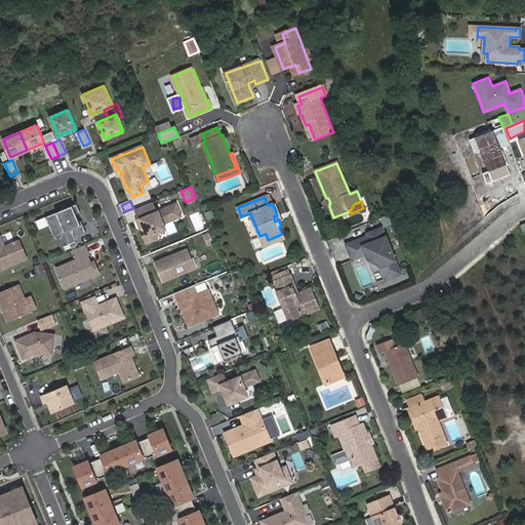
[(164,224),(183,216),(177,204),(157,212),(153,202),(135,210),(139,219),(137,220),(142,229),(145,228),(148,235),(144,236),(147,244),(158,239),(156,234),(166,229),(164,224)]
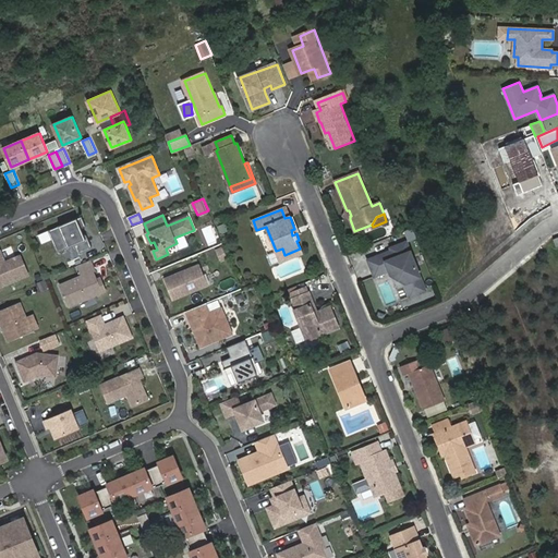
[(293,216),(290,217),(294,229),(291,230),(292,235),(296,233),(300,232),(293,216)]
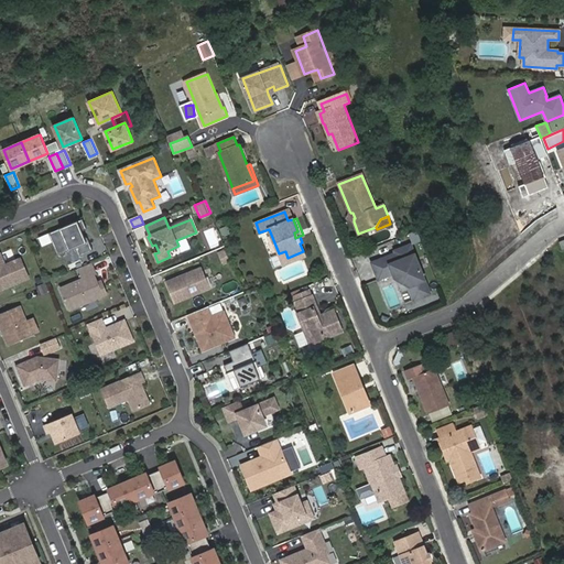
[(86,238),(83,231),(88,229),(83,219),(50,234),(53,242),(58,256),(76,248),(80,257),(94,250),(88,237),(86,238)]
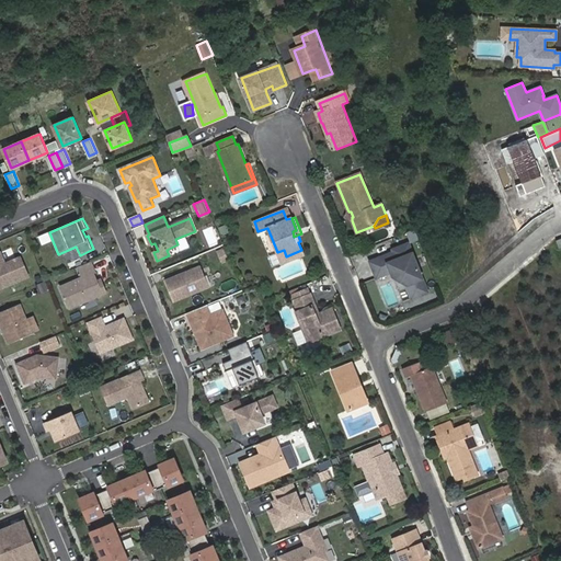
[(53,241),(49,232),(39,237),(43,245),(53,241)]
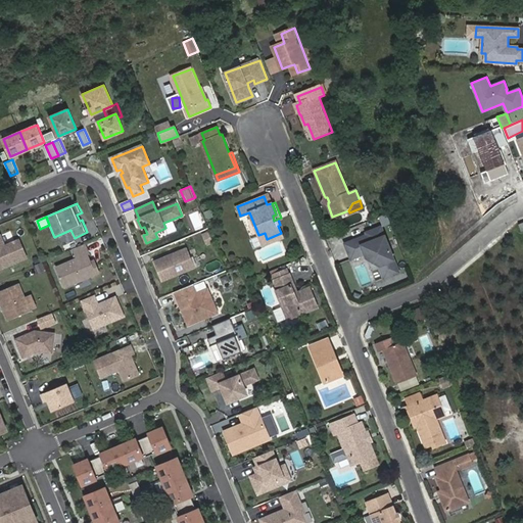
[(363,237),(345,244),(350,258),(365,253),(367,258),(375,254),(384,278),(398,273),(381,228),(366,233),(367,235),(369,240),(366,241),(365,238),(363,237)]
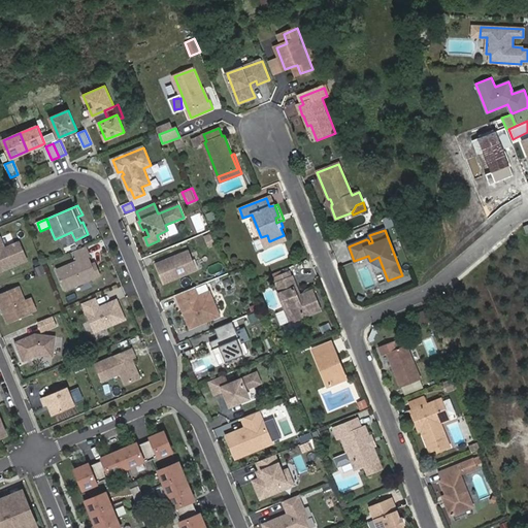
[(207,248),(215,245),(210,233),(203,235),(207,248)]
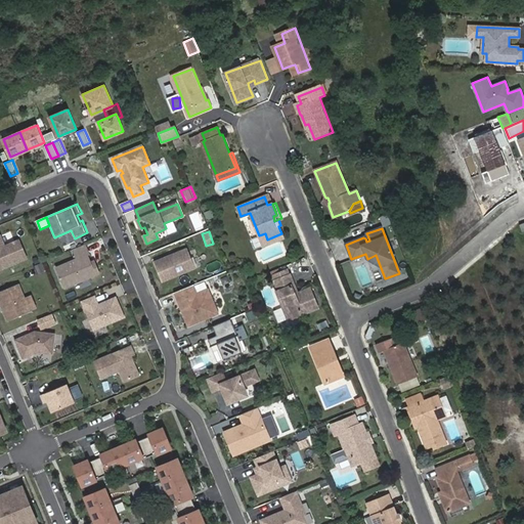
[(265,233),(259,235),(262,244),(282,236),(281,233),(267,239),(265,233)]
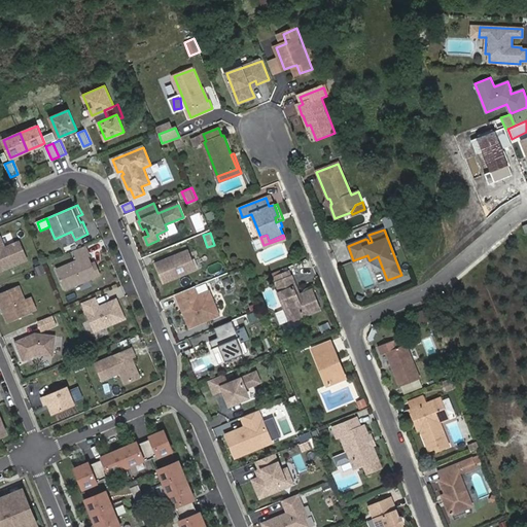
[(0,272),(27,260),(20,243),(5,249),(1,238),(0,238),(0,272)]
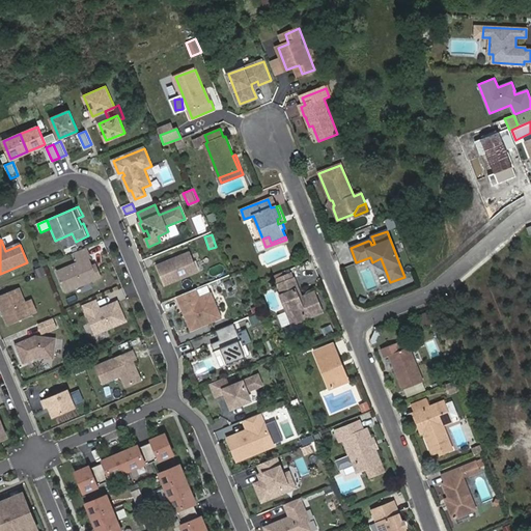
[(102,277),(99,268),(94,270),(93,266),(89,258),(91,257),(87,248),(75,253),(79,262),(58,272),(66,292),(102,277)]
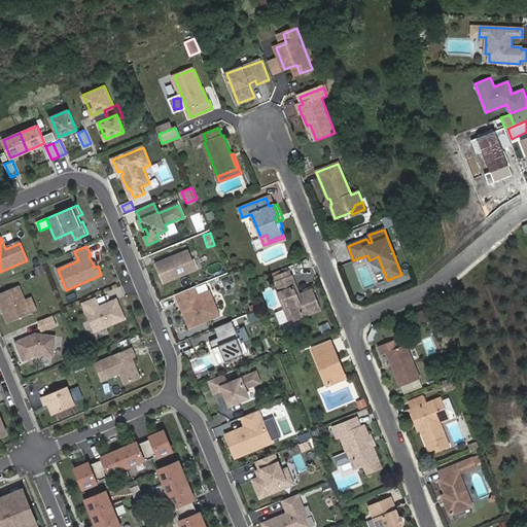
[(197,270),(188,250),(155,264),(159,271),(164,283),(197,270)]
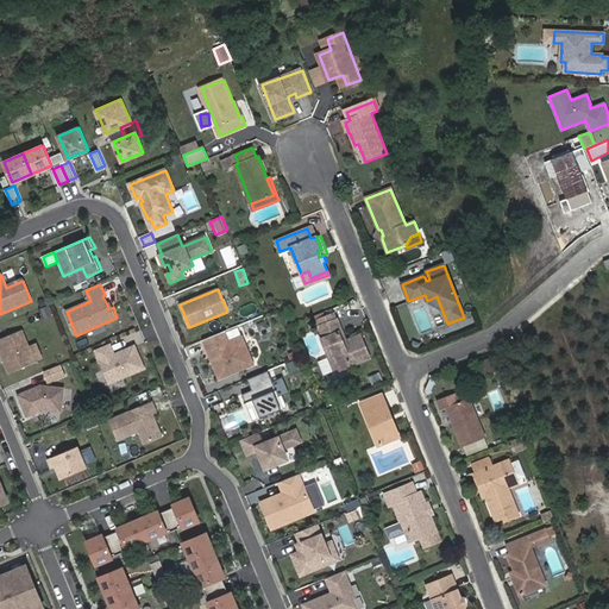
[(437,296),(427,301),(440,307),(437,296)]
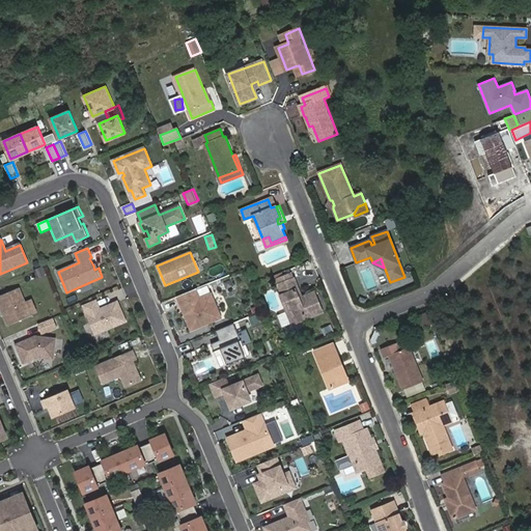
[(296,289),(298,288),(294,278),(278,283),(282,294),(281,295),(291,323),(322,311),(314,291),(302,296),(299,298),(296,289)]
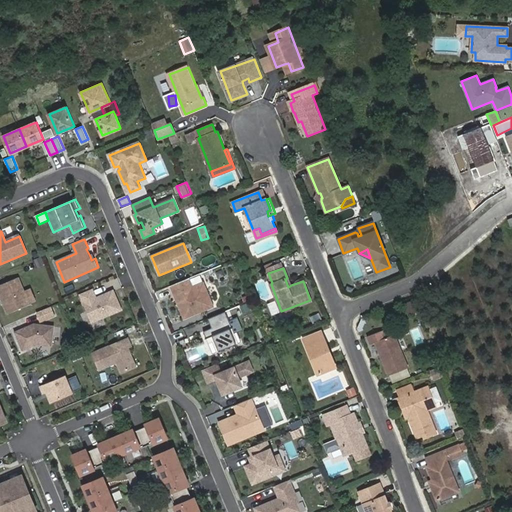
[(30,305),(24,291),(19,278),(0,285),(0,295),(2,300),(8,314),(30,305)]
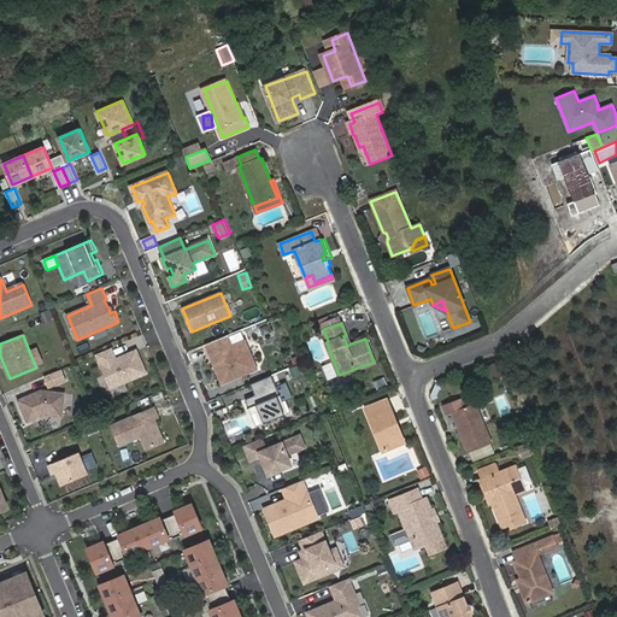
[(257,369),(245,341),(233,347),(228,336),(206,345),(215,363),(223,383),(257,369)]
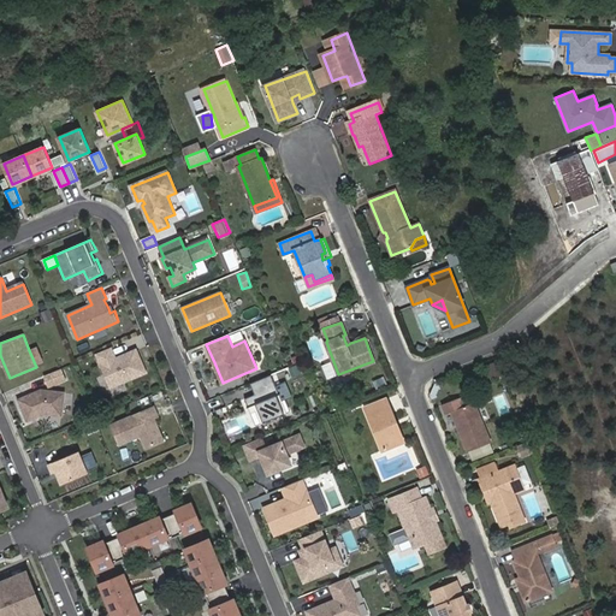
[(43,365),(36,348),(29,350),(36,367),(43,365)]
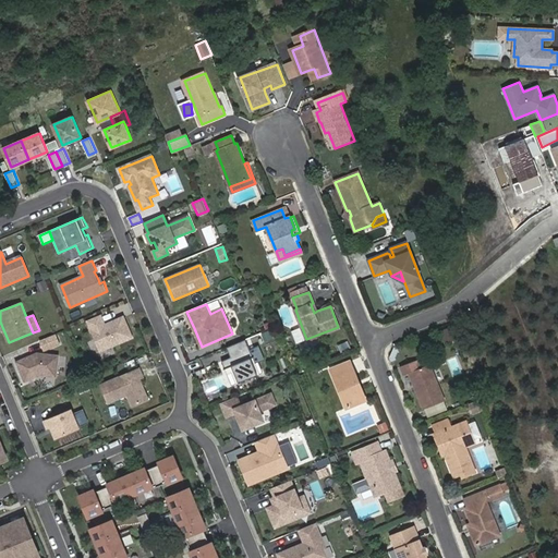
[(133,338),(124,317),(106,325),(101,315),(87,320),(100,351),(133,338)]
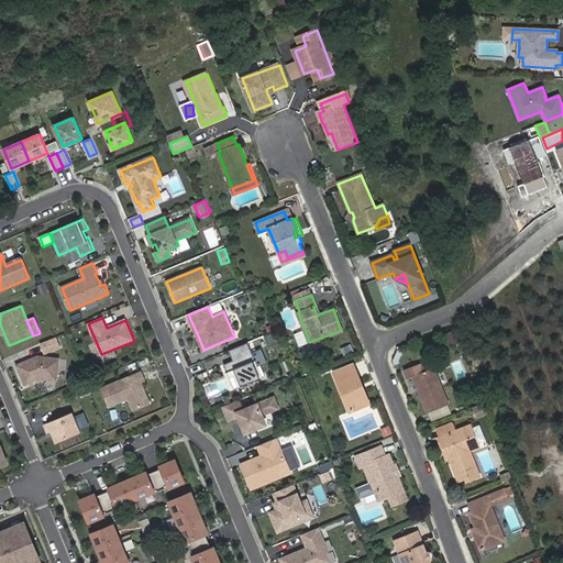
[(450,348),(461,343),(454,329),(444,333),(450,348)]
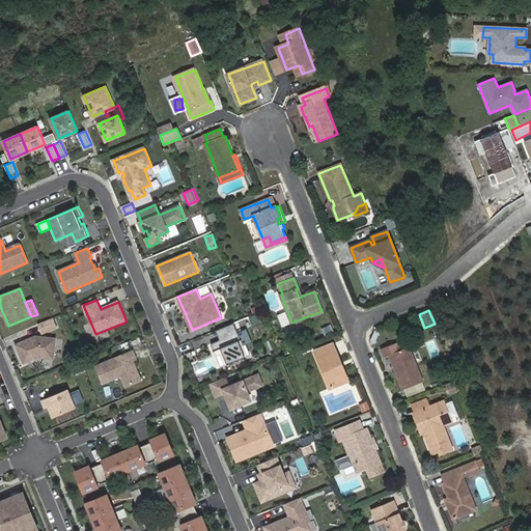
[(45,333),(58,328),(54,317),(40,323),(45,333)]
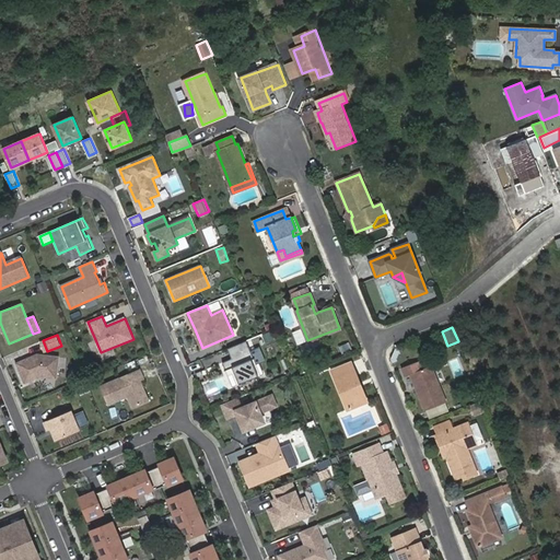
[(255,365),(253,360),(255,359),(247,341),(229,349),(233,359),(223,363),(226,371),(234,368),(241,384),(260,376),(255,365)]
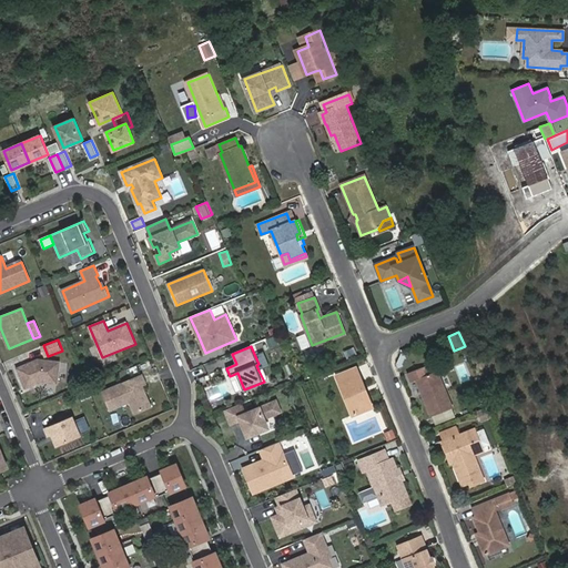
[(57,384),(60,363),(38,361),(17,369),(26,388),(41,382),(57,384)]
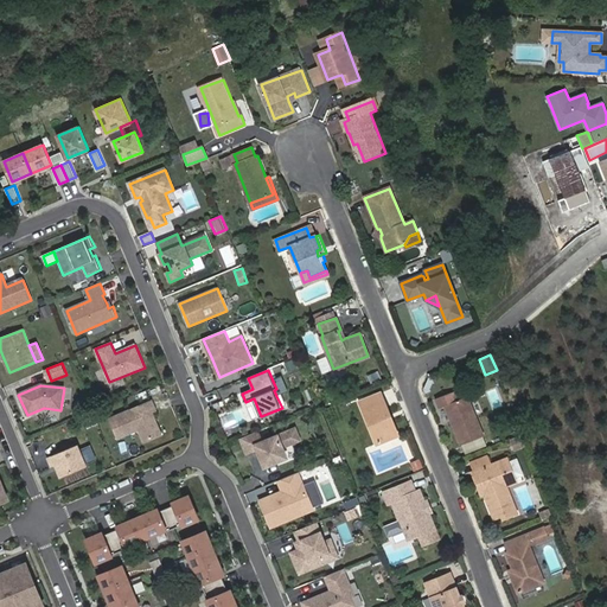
[(445,406),(460,443),(483,435),(467,395),(454,401),(451,391),(435,397),(439,407),(445,406)]
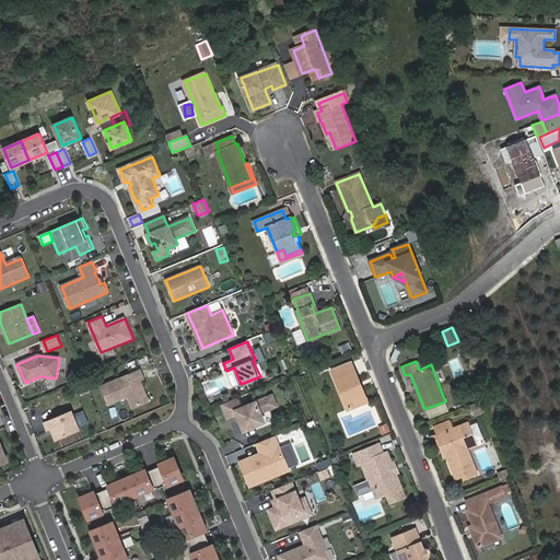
[(349,372),(346,364),(333,370),(348,408),(366,400),(353,370),(349,372)]
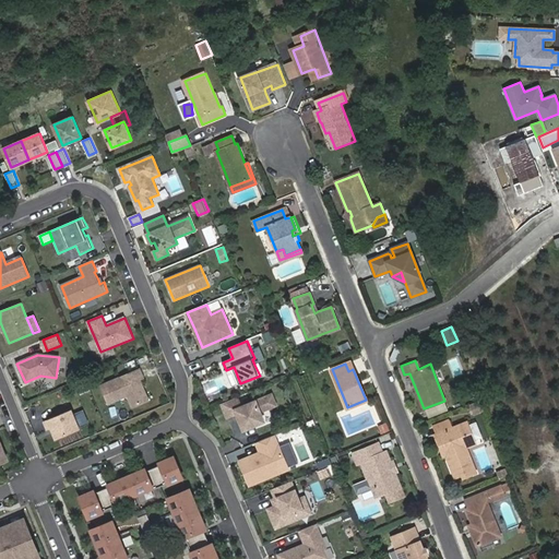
[(240,383),(234,367),(226,370),(228,376),(233,375),(237,385),(240,383)]
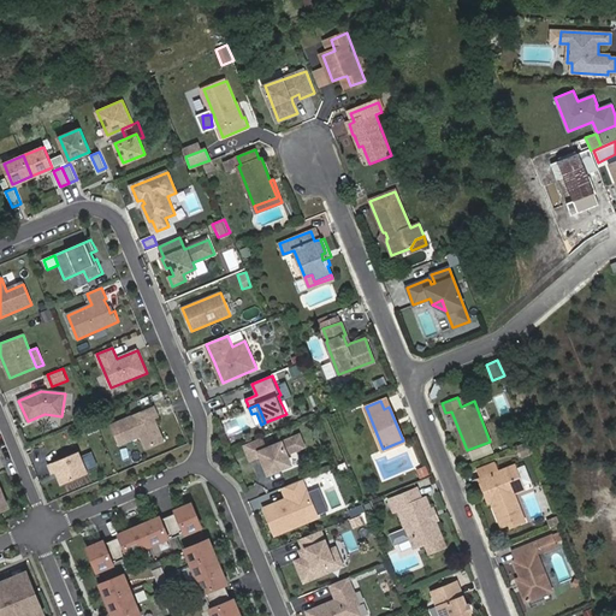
[(165,442),(155,419),(159,416),(154,407),(112,425),(120,445),(142,436),(147,449),(165,442)]
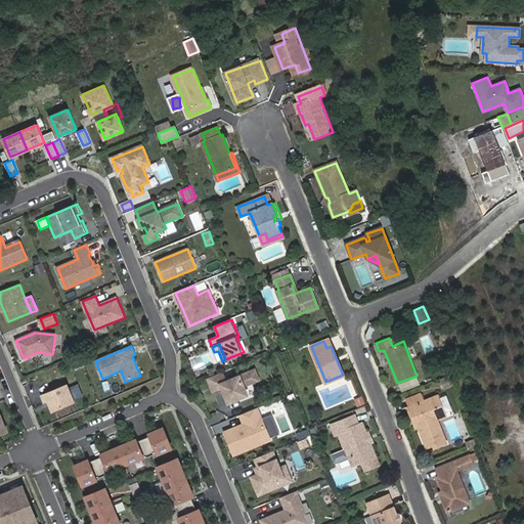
[(245,386),(259,380),(255,370),(227,382),(223,373),(209,379),(214,391),(222,388),(229,403),(248,396),(245,386)]
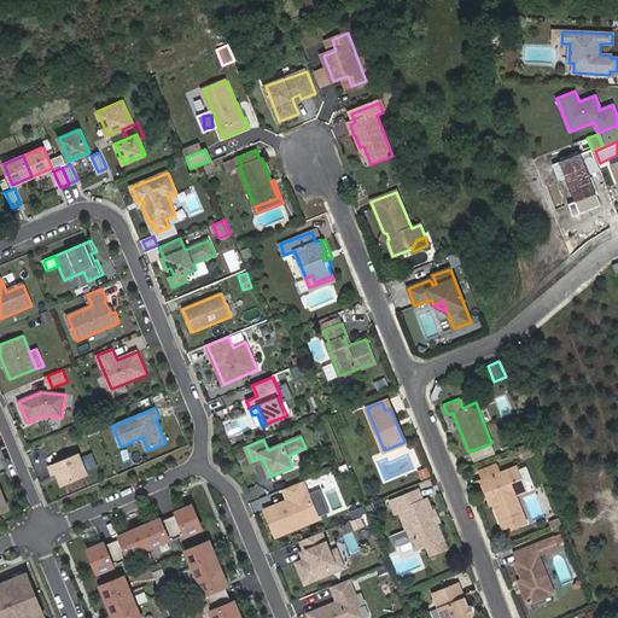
[(92,453),(85,455),(91,470),(98,466),(92,453)]
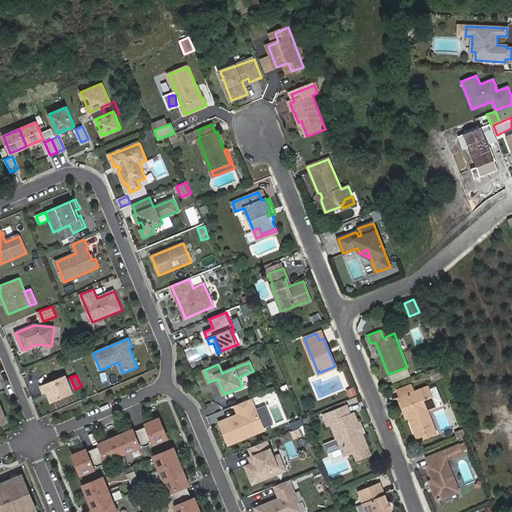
[(73,394),(65,376),(40,386),(44,394),(47,393),(52,403),(73,394)]
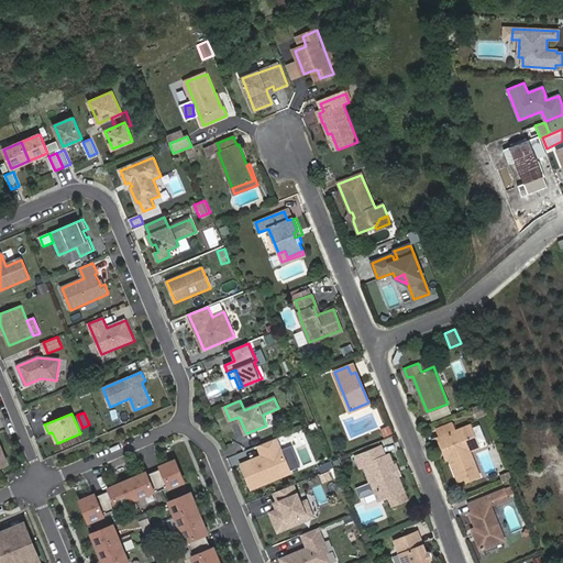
[(450,453),(449,456),(457,479),(464,476),(465,479),(478,474),(468,449),(478,444),(470,423),(454,430),(451,421),(435,428),(439,435),(438,437),(442,449),(444,446),(449,450),(450,453)]
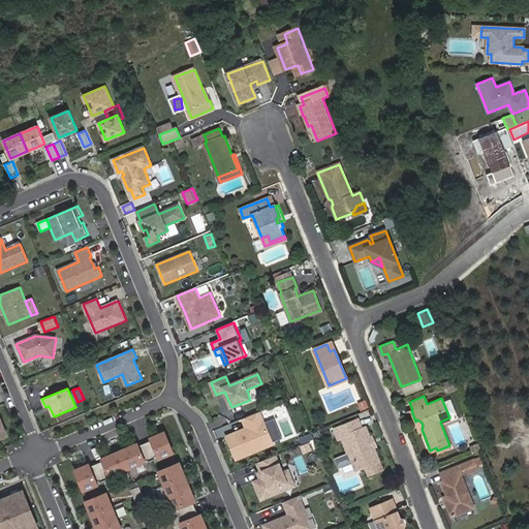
[(362,410),(370,408),(367,399),(359,402),(362,410)]
